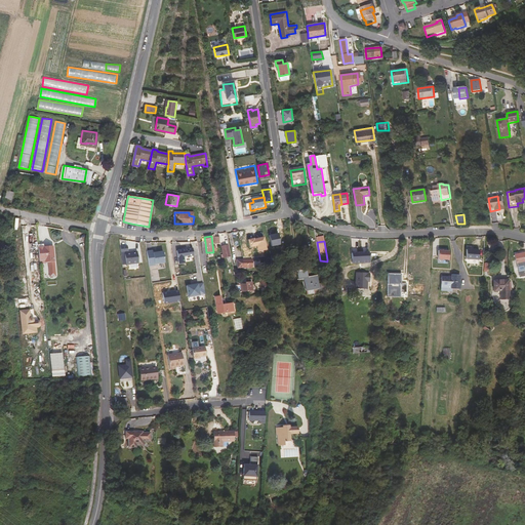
[(52,269),(50,246),(41,247),(41,245),(36,245),(37,260),(43,260),(42,263),(46,263),(47,269),(52,269)]
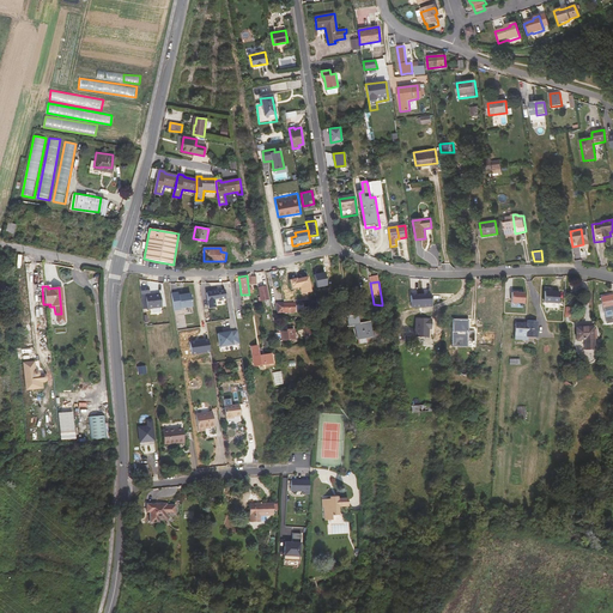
[(267,286),(259,289),(261,301),(269,299),(267,286)]
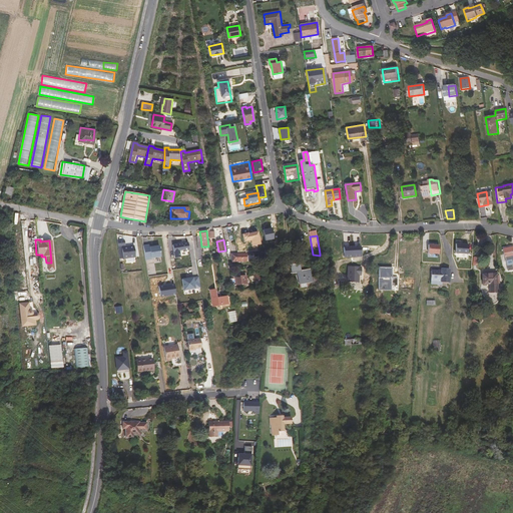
[(149,243),(143,244),(145,260),(152,259),(151,258),(162,257),(159,244),(150,245),(149,243)]
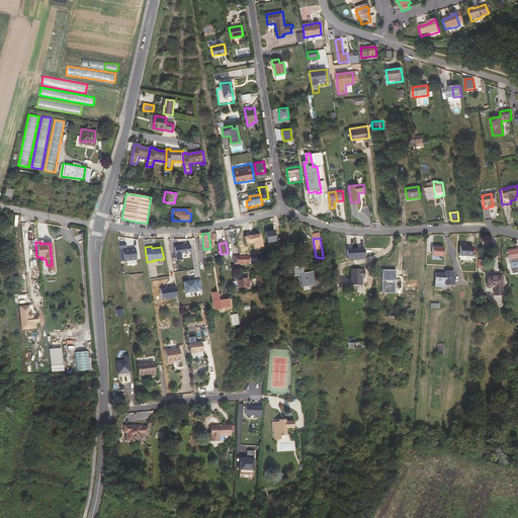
[(190,246),(175,248),(177,262),(183,261),(182,255),(192,253),(190,246)]
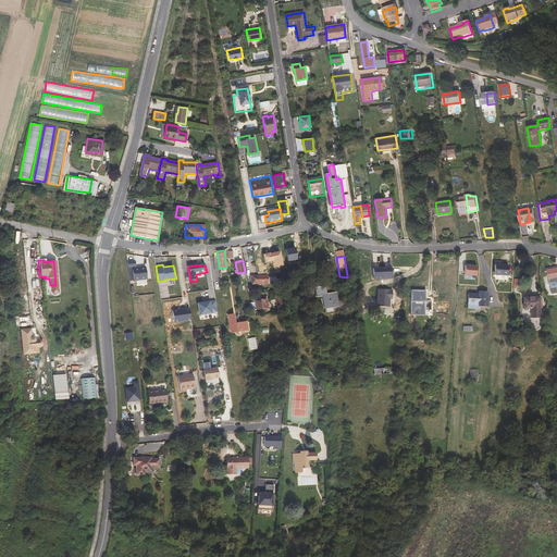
[(508,265),(495,264),(494,275),(507,276),(508,265)]
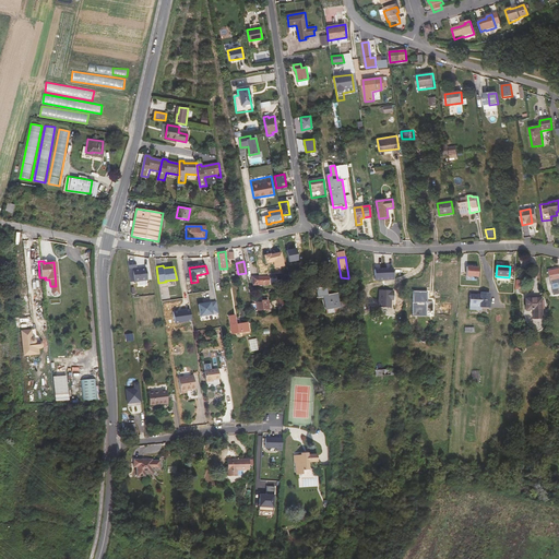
[(146,268),(132,269),(134,282),(147,280),(146,268)]
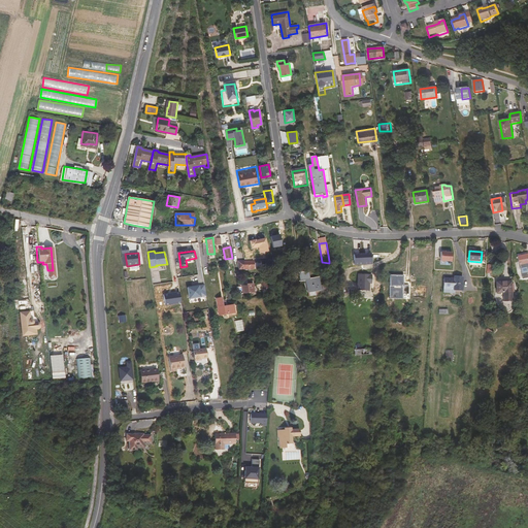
[(452,253),(440,253),(440,262),(451,263),(452,253)]
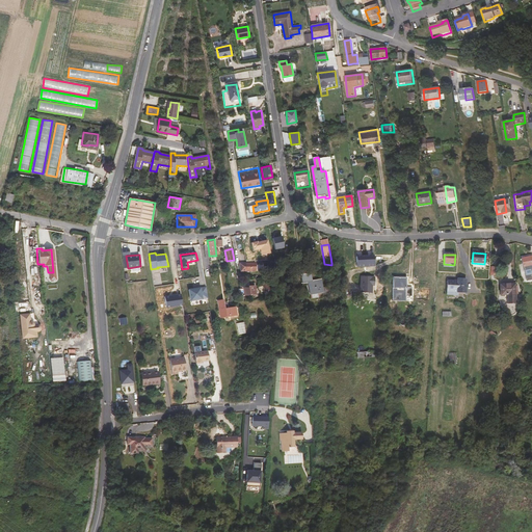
[(531,257),(531,256),(522,259),(524,270),(530,269),(529,266),(531,264),(531,257)]
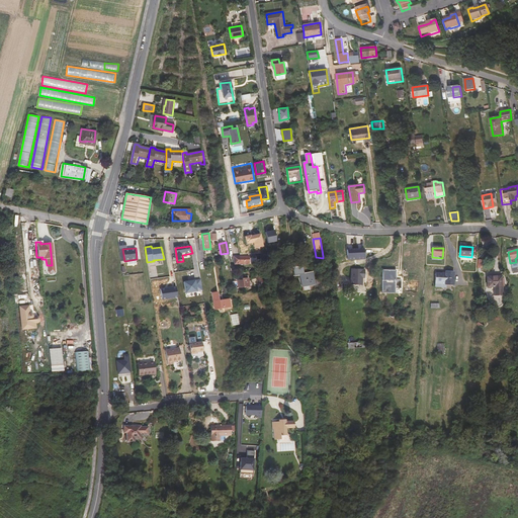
[(367,258),(366,250),(355,252),(356,259),(367,258)]
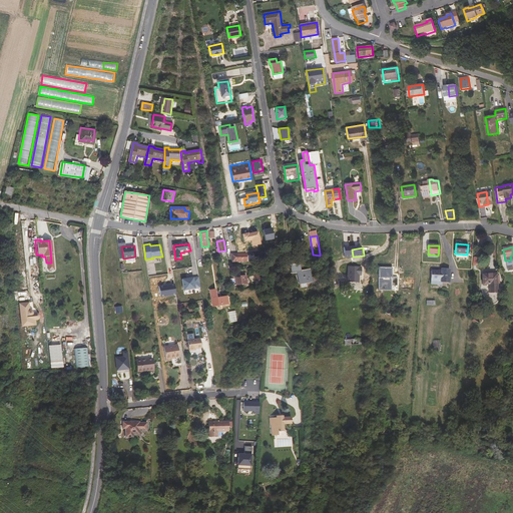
[(247,253),(232,255),(234,264),(248,262),(247,253)]
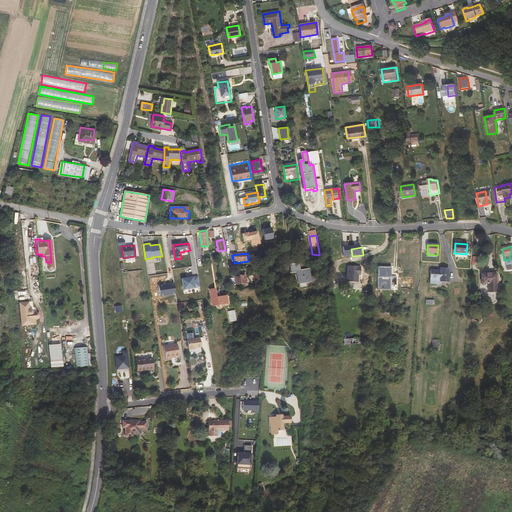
[(296,272),(298,282),(306,281),(310,280),(311,282),(318,281),(317,275),(309,277),(308,269),(300,271),(298,264),(290,265),(291,273),(296,272)]
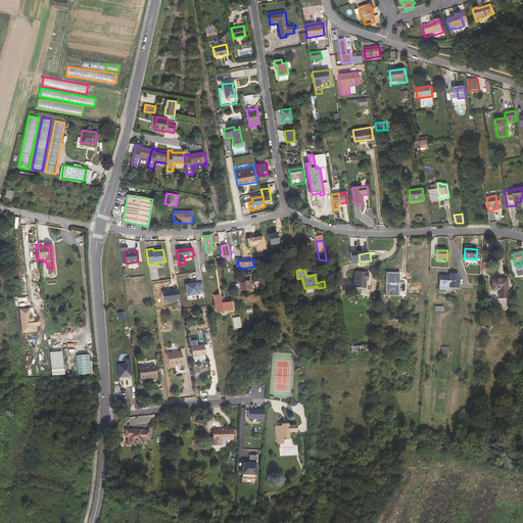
[(368,281),(368,273),(354,273),(354,287),(365,288),(366,281),(368,281)]
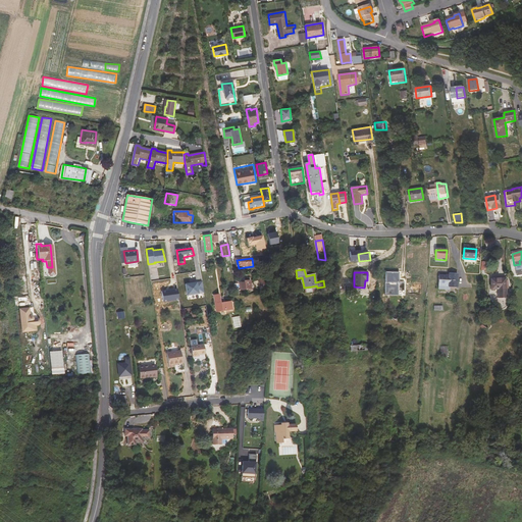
[(397,273),(382,272),(381,296),(395,297),(397,273)]
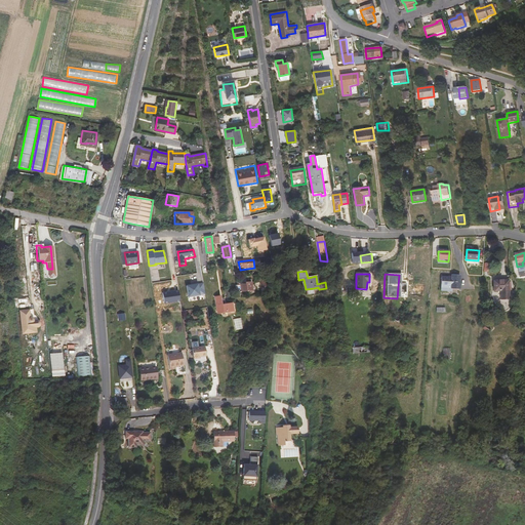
[(459,276),(453,276),(453,278),(451,278),(441,277),(441,288),(451,289),(458,289),(459,276)]
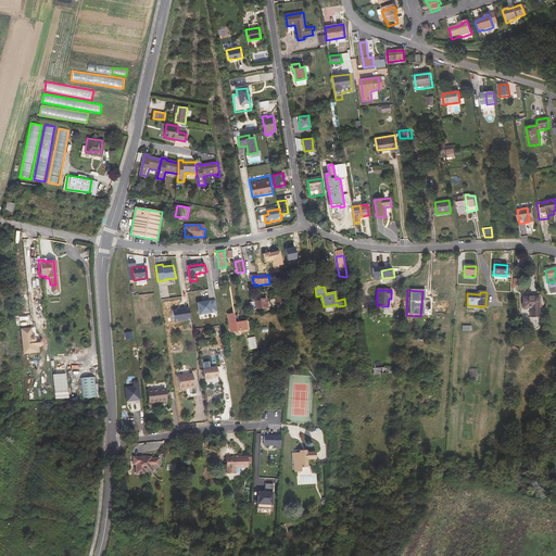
[(539,317),(538,297),(522,298),(523,308),(530,308),(530,317),(539,317)]
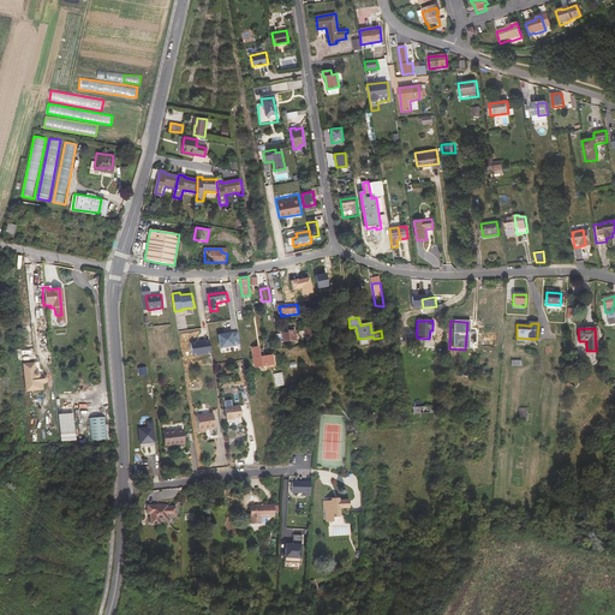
[(296,341),(294,330),(288,330),(288,333),(282,334),(282,341),(296,341)]
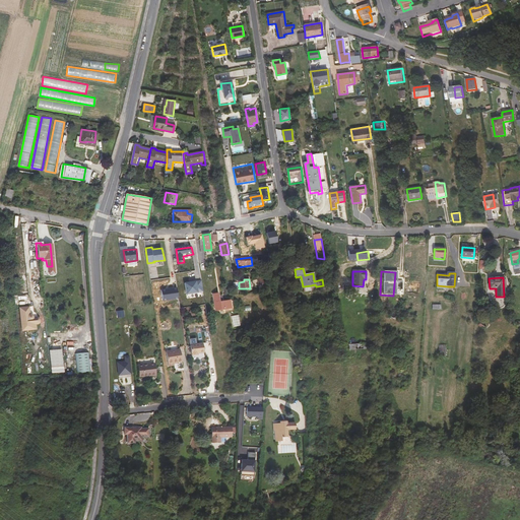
[(197,280),(185,282),(187,295),(198,293),(197,280)]
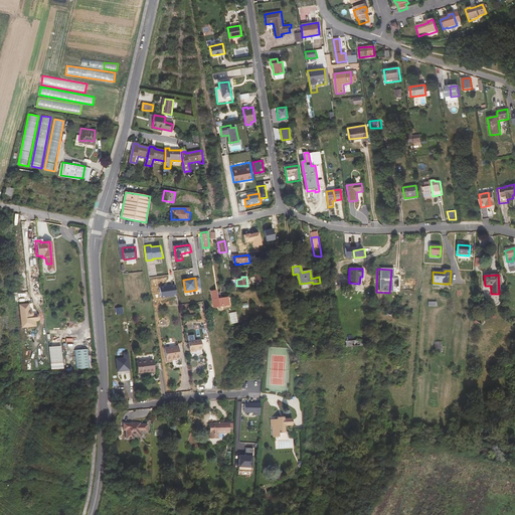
[(225,306),(224,299),(220,299),(219,294),(216,294),(216,291),(211,292),(213,308),(225,306)]
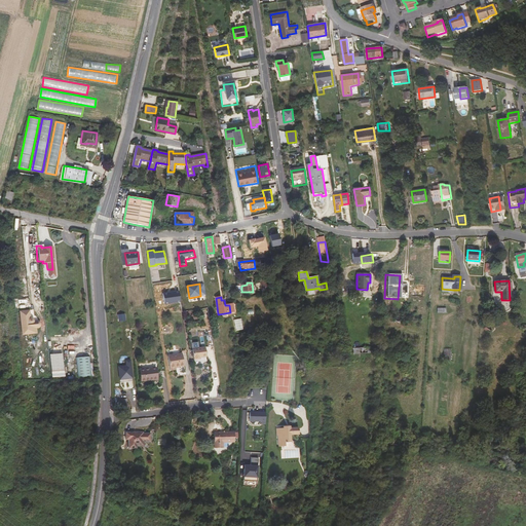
[(27,309),(17,310),(20,329),(34,327),(35,327),(36,327),(37,326),(37,325),(38,325),(38,324),(38,323),(38,322),(37,322),(37,321),(36,320),(35,320),(34,320),(33,320),(31,321),(31,320),(30,318),(29,317),(28,317),(27,309)]
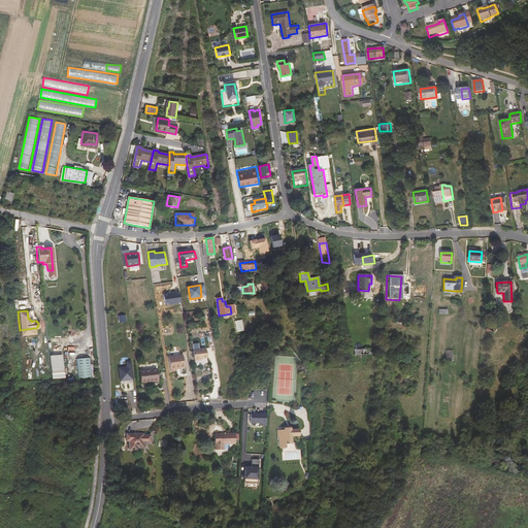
[(201,337),(202,348),(208,348),(208,342),(210,341),(210,336),(201,337)]
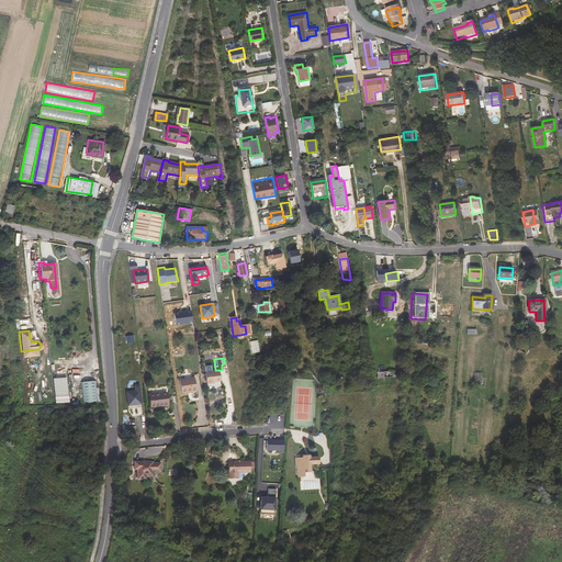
[(56,404),(69,403),(67,377),(53,379),(56,404)]
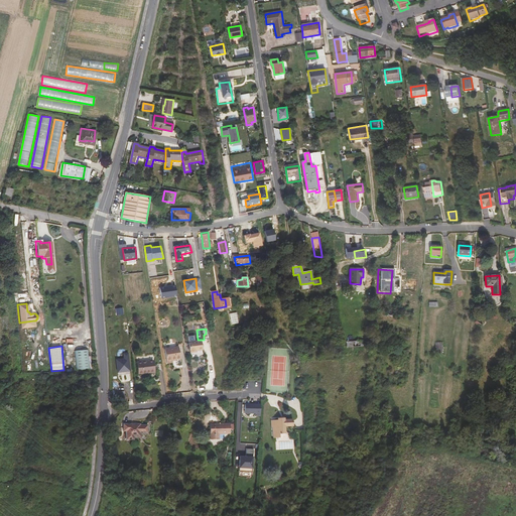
[(167,350),(169,364),(172,363),(172,361),(177,361),(175,349),(167,350)]
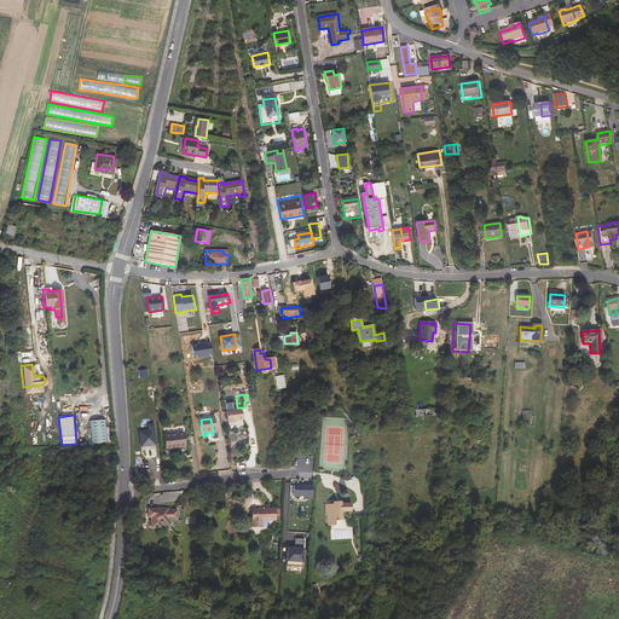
[(106,421),(90,421),(92,444),(108,443),(106,421)]
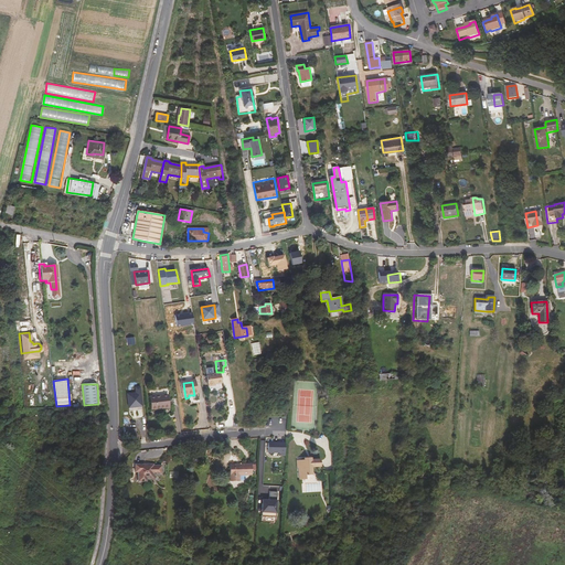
[(128,394),(129,408),(142,406),(140,386),(135,387),(136,393),(128,394)]
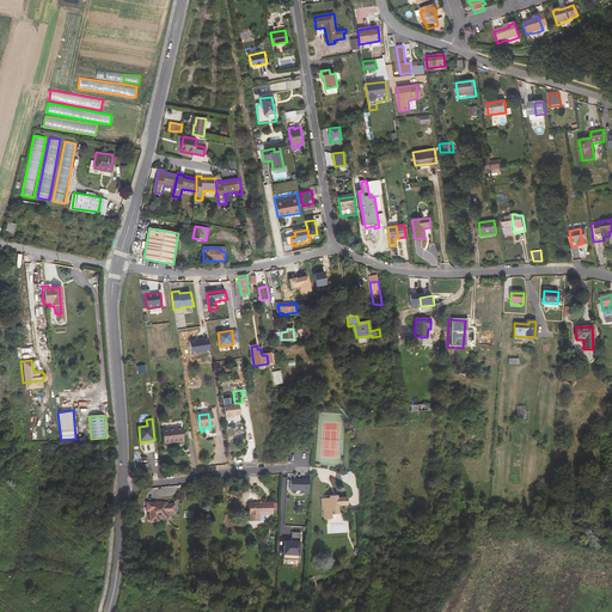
[(182,428),(163,430),(164,444),(183,441),(182,428)]
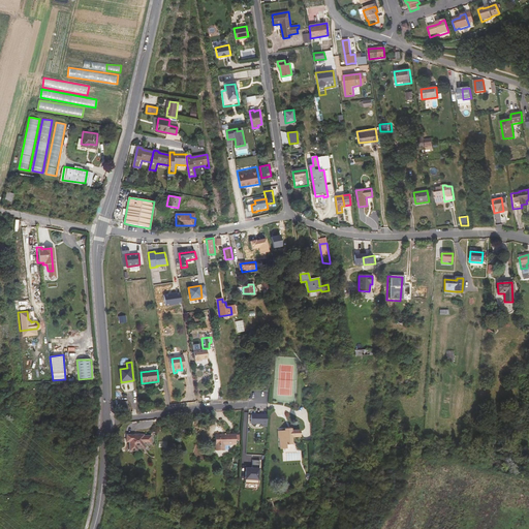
[(251,424),(253,424),(261,424),(261,427),(267,427),(267,414),(251,414),(251,424)]
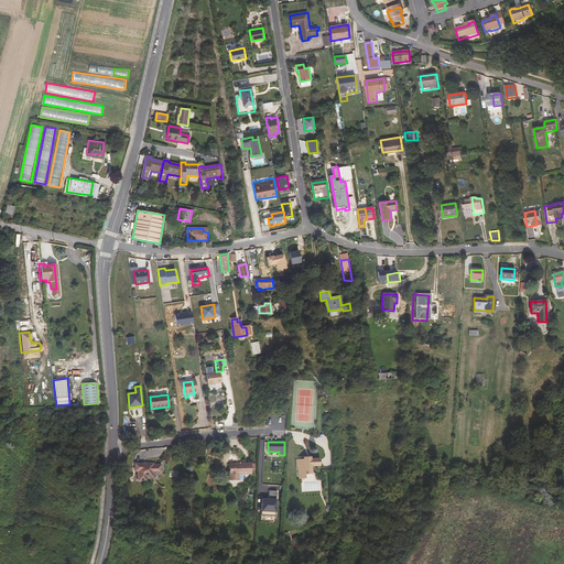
[(307,459),(307,457),(303,457),(303,459),(296,459),(296,467),(299,467),(299,479),(305,479),(305,475),(312,475),(312,467),(321,466),(320,458),(311,458),(307,459)]
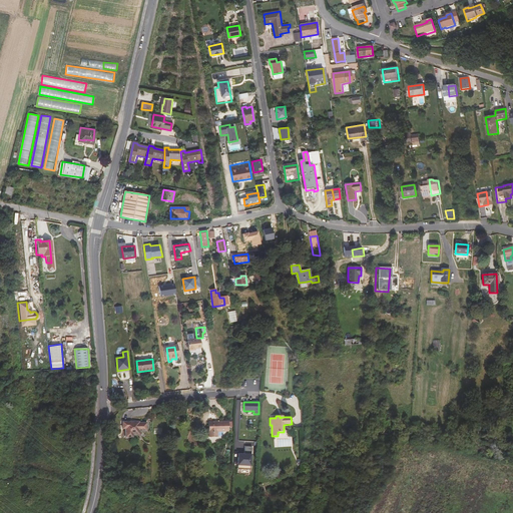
[(228,421),(208,422),(208,437),(217,437),(217,432),(228,431),(228,421)]
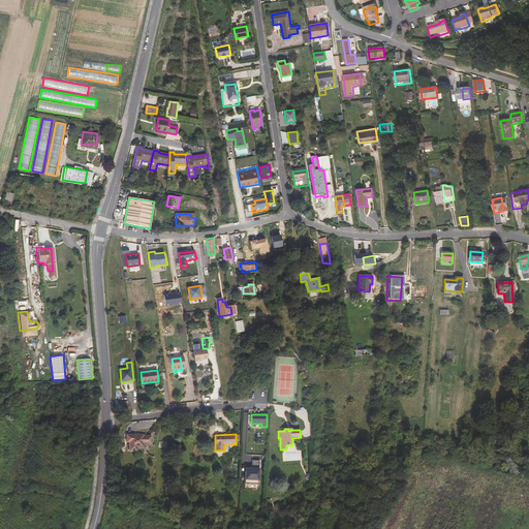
[(144,437),(144,436),(126,436),(125,443),(129,443),(129,452),(136,452),(136,450),(141,449),(144,447),(144,445),(151,445),(151,437),(144,437)]
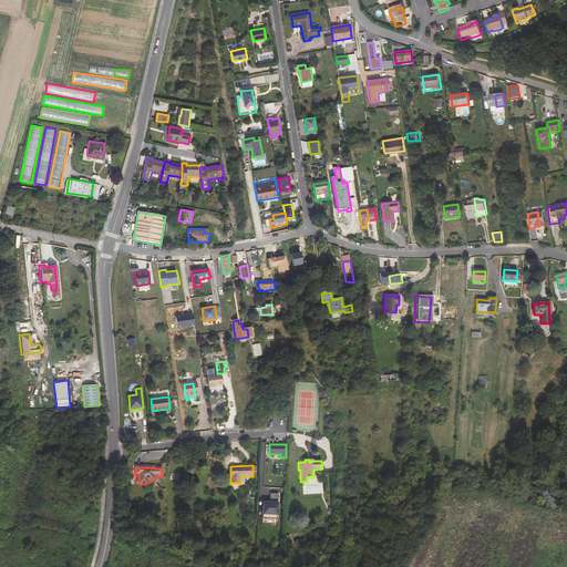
[(263,502),(263,518),(276,519),(278,494),(270,494),(269,502),(263,502)]
